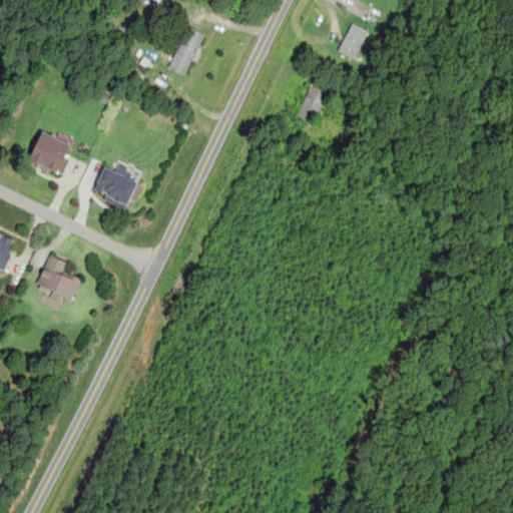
[(338,49),(354,57),(368,29),(352,21),(338,49)]
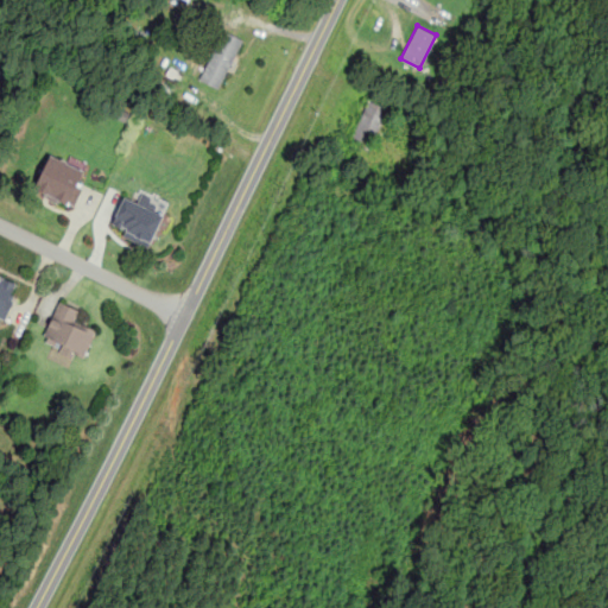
[(198,80),(220,89),(244,38),(222,29),(198,80)]
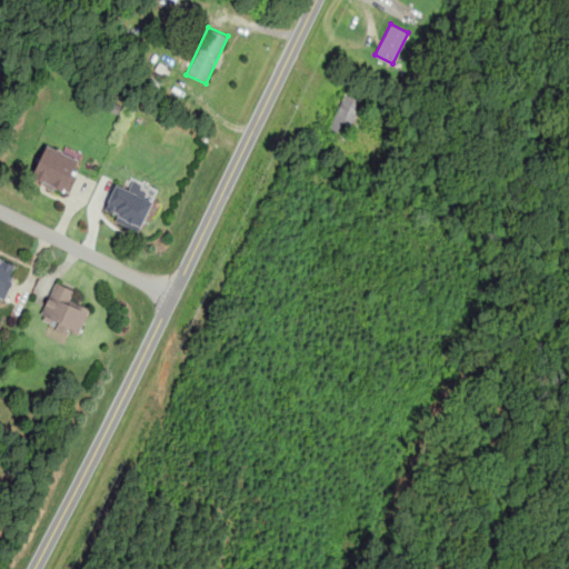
[(329,127),(346,135),(361,101),(345,93),(329,127)]
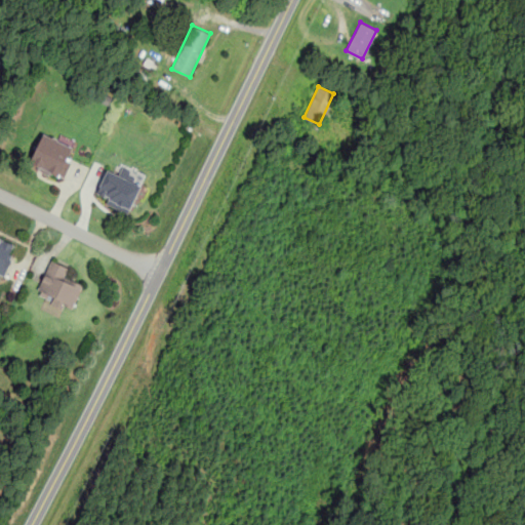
[(63,180),(78,147),(42,130),(27,164),(63,180)]
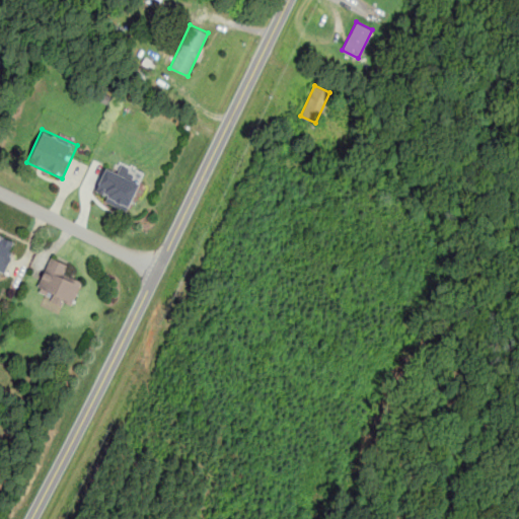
[(115,171),(103,167),(92,197),(128,210),(138,183),(132,180),(136,171),(118,164),(115,171)]
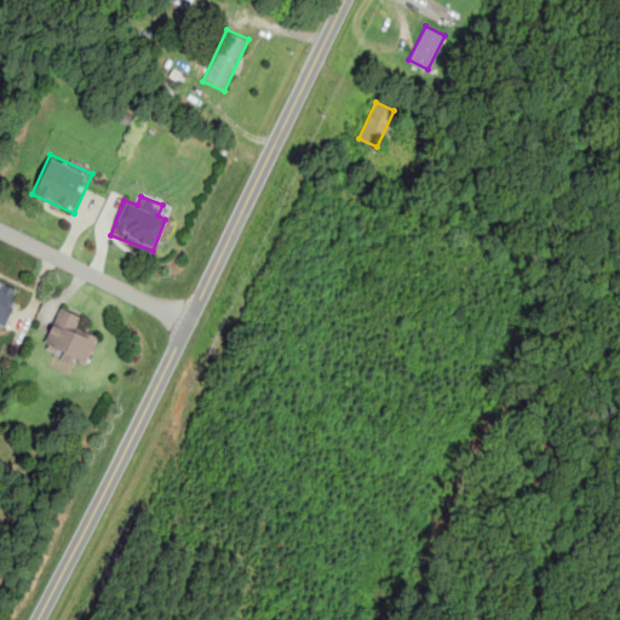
[(0,322),(5,325),(18,287),(0,280),(0,322)]
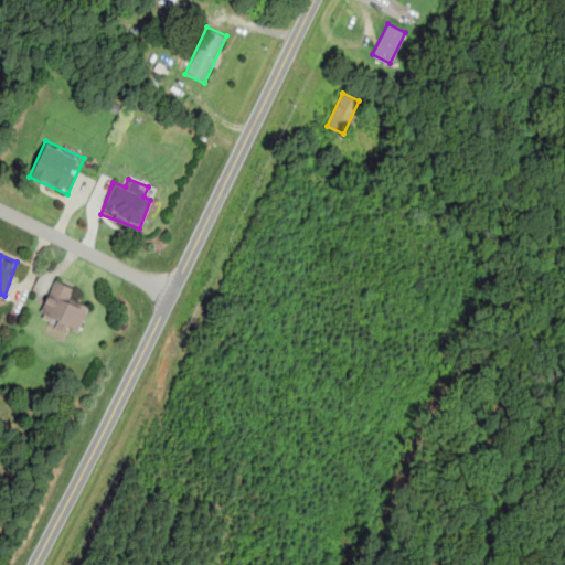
[(70,298),(74,287),(54,279),(39,318),(78,333),(89,306),(70,298)]
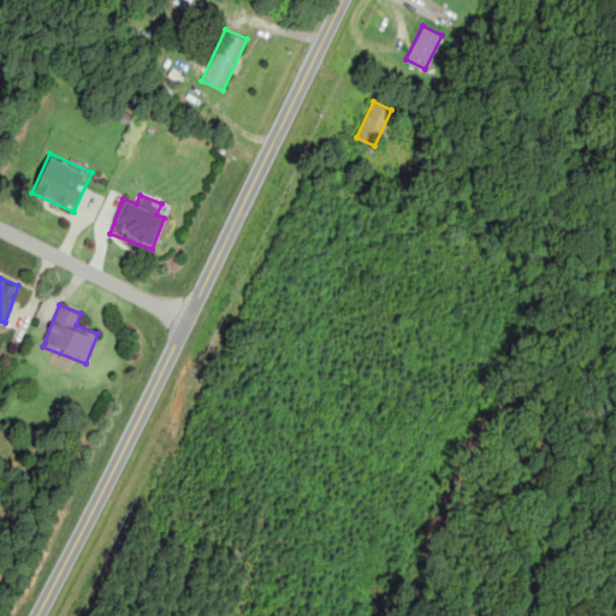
All buildings are outlined.
